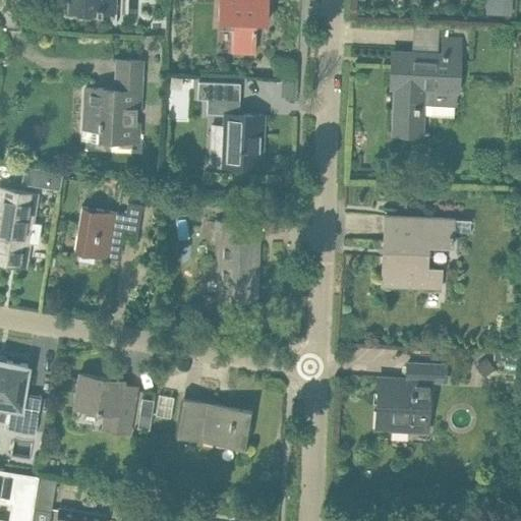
[(69,0),(69,9),(96,10),(96,12),(115,13),(115,0),(69,0)]
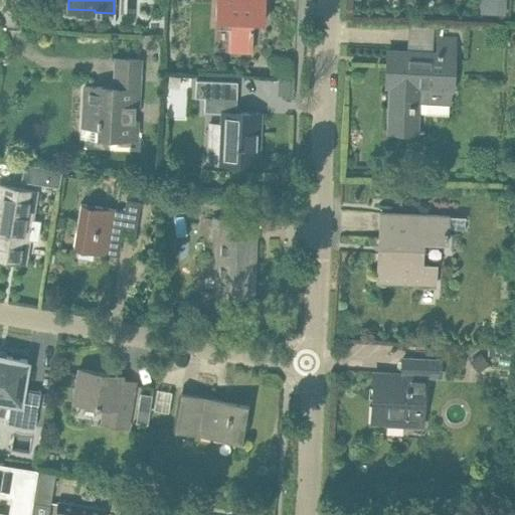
[(229,50),(231,50),(251,51),(252,21),(264,21),(265,0),(215,0),(215,19),(230,20),(229,50)]
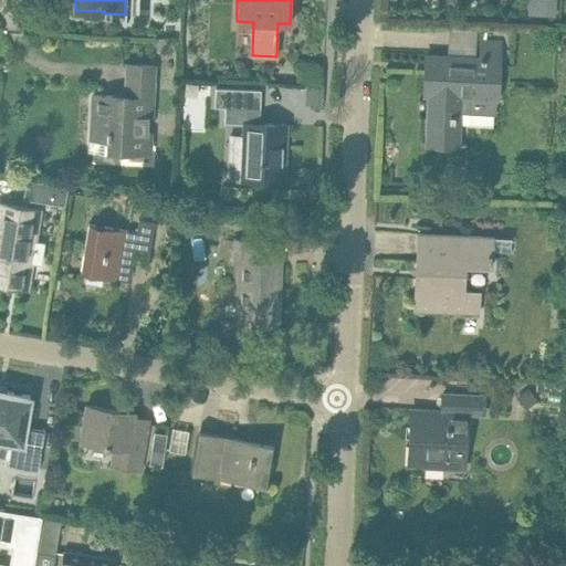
[(450,25),(448,56),(448,69),(443,69),(443,71),(426,70),(425,94),(428,94),(426,144),(452,145),(453,113),(495,114),(495,98),(498,98),(500,40),(479,39),(478,58),(474,58),(477,28),(450,25)]
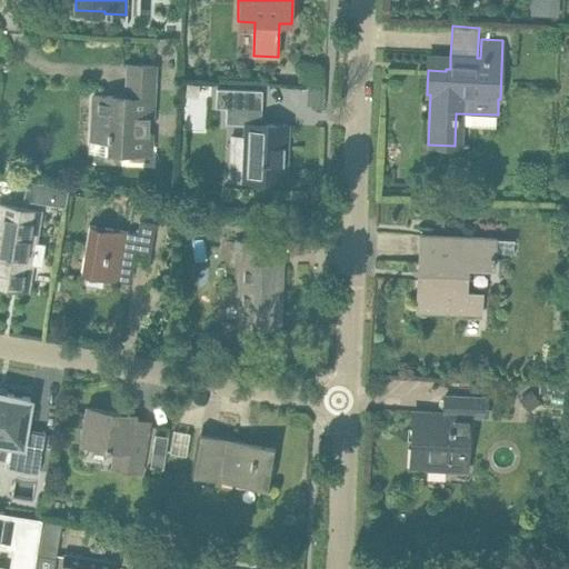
[(91,131),(108,132),(107,138),(109,138),(109,151),(150,152),(150,135),(147,135),(148,117),(151,117),(155,66),(128,65),(126,97),(92,95),(91,131)]
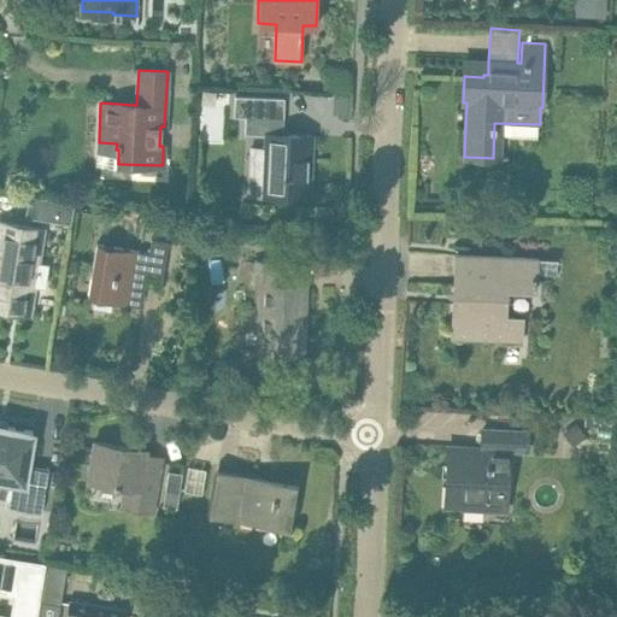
[(258,97),(235,97),(234,116),(245,116),(244,133),(264,134),(262,195),(309,198),(311,135),(281,134),(282,98),(258,97)]
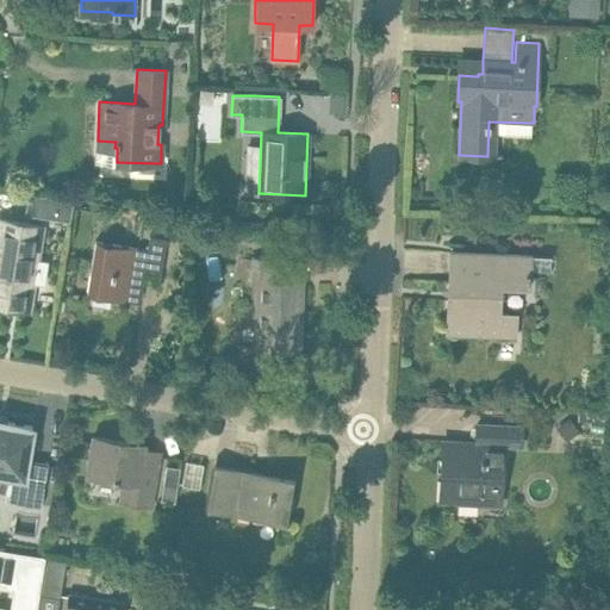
[(330,95),(330,112),(343,112),(343,95),(330,95)]
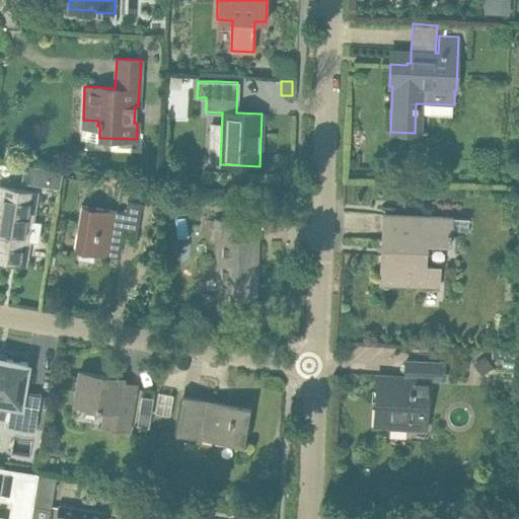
[(0,260),(23,264),(27,240),(38,241),(41,222),(30,220),(35,192),(0,186),(0,260)]
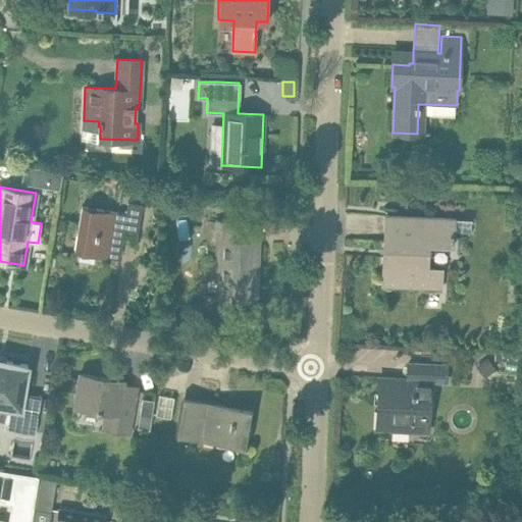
[(82,207),(77,231),(74,251),(119,259),(124,229),(137,231),(142,204),(127,201),(125,215),(82,207)]
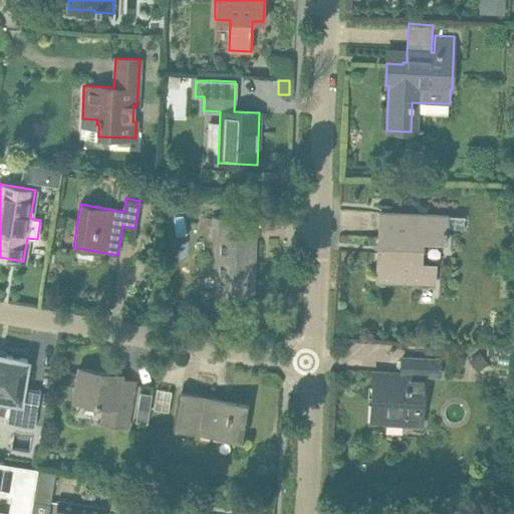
[(376,279),(397,280),(434,282),(434,265),(414,264),(415,241),(445,242),(446,228),(463,229),(464,217),(447,216),(447,214),(379,211),(378,237),(384,238),(383,262),(377,261),(376,279)]
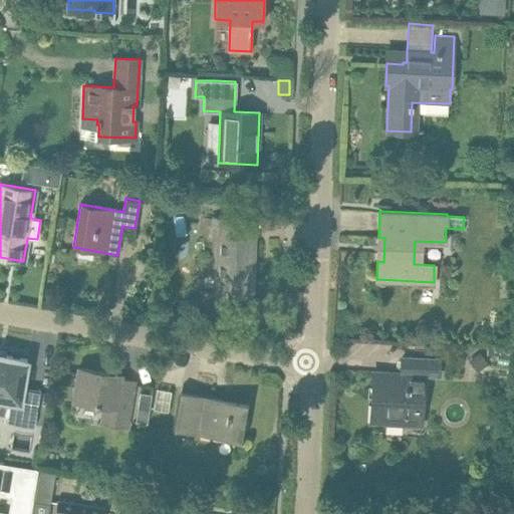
[(244,219),(213,218),(213,237),(218,237),(215,293),(226,293),(226,295),(231,296),(231,293),(251,294),(254,238),(243,237),(244,219)]
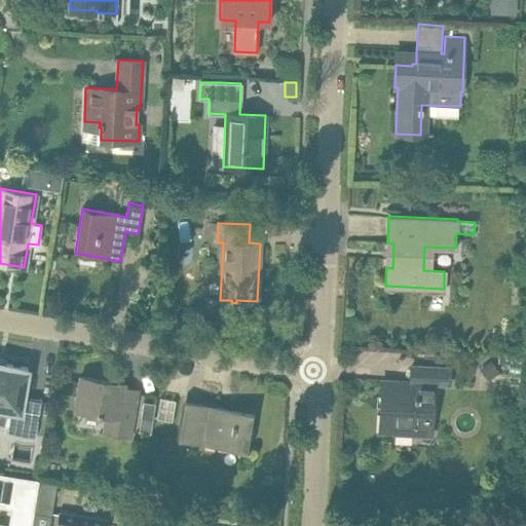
[(0,407),(7,409),(3,431),(35,437),(41,398),(39,398),(38,399),(25,397),(25,396),(23,396),(24,389),(28,367),(5,364),(4,367),(0,366),(0,407)]
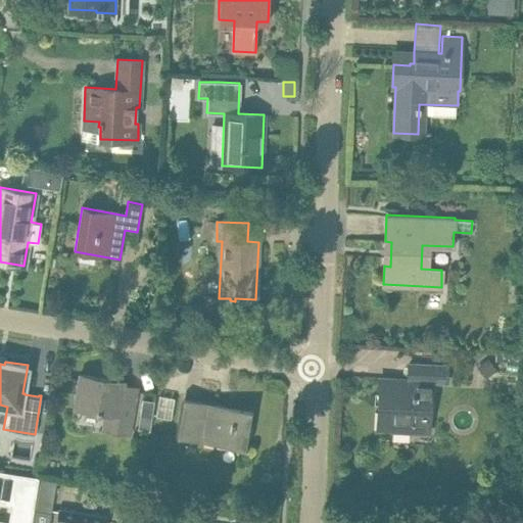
[(377,430),(397,431),(428,432),(431,382),(446,383),(447,366),(409,364),(408,379),(379,378),(377,430)]
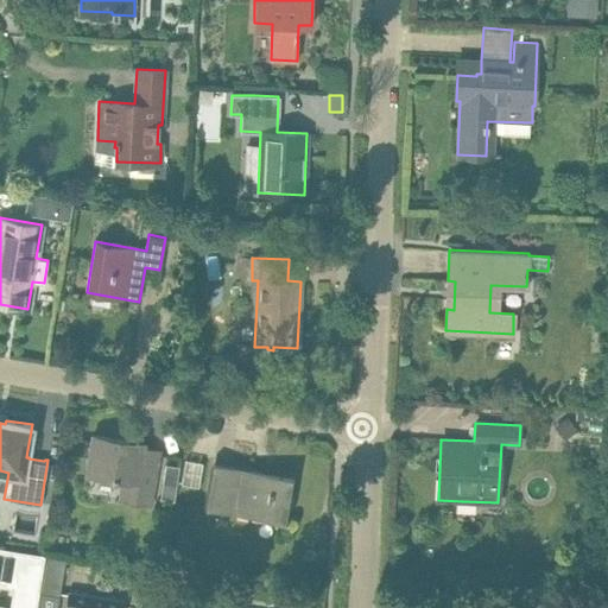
[(144,443),(93,435),(86,473),(122,479),(119,499),(151,504),(158,451),(143,449),(144,443)]
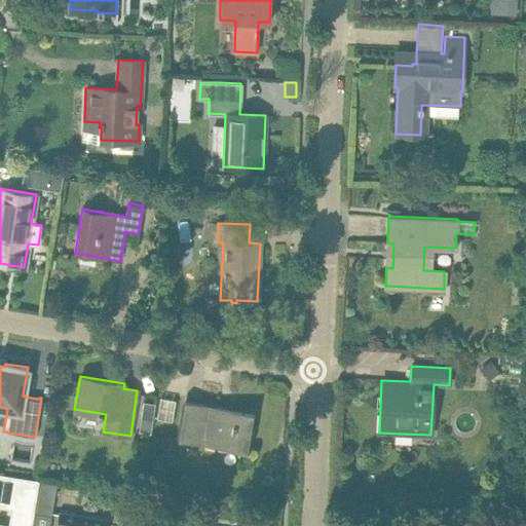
[(153,430),(155,393),(139,392),(137,430),(153,430)]
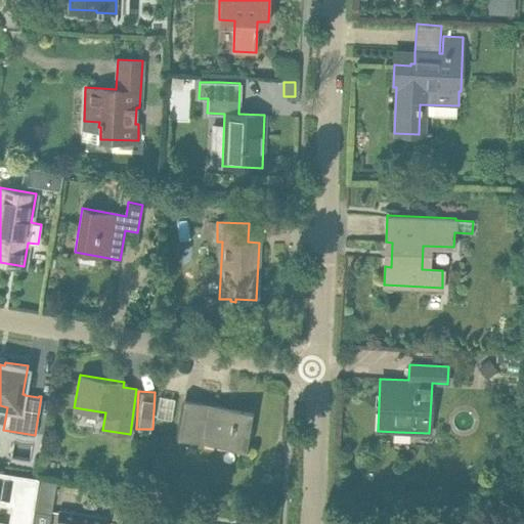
[(184,400),(181,421),(178,436),(246,447),(251,411),(184,400)]
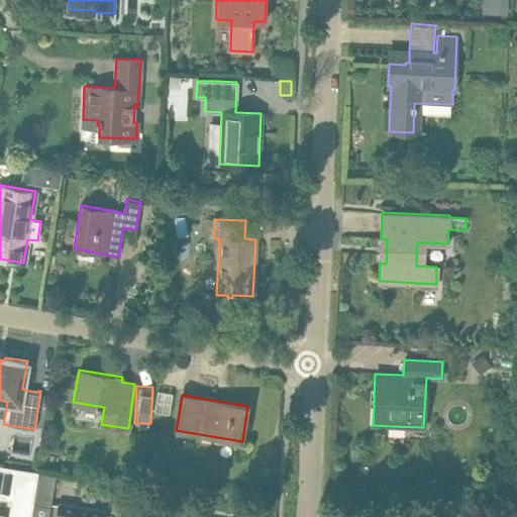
[(0,516),(30,516),(38,472),(0,464),(0,495),(13,498),(10,516),(9,516),(4,516),(0,516)]
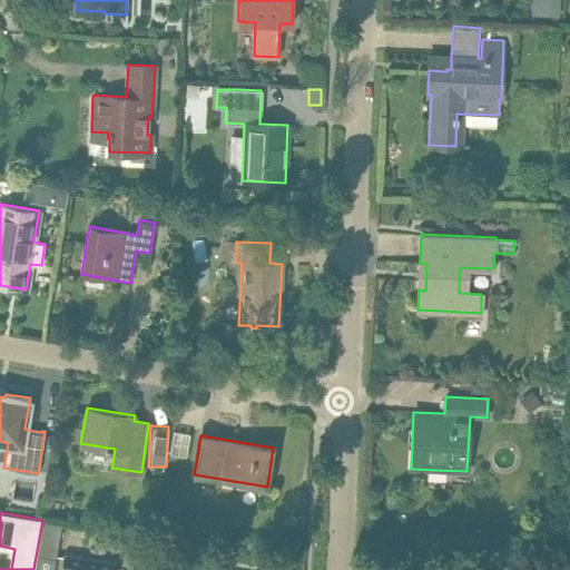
[(56,559),(61,523),(43,521),(38,556),(56,559)]
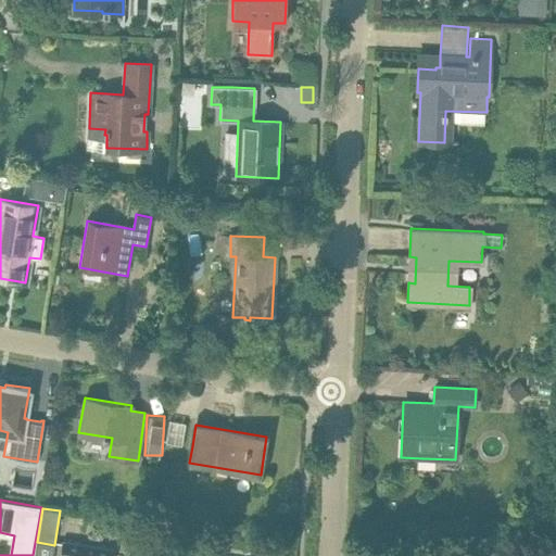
[(63,542),(61,555),(109,555),(111,550),(63,542)]
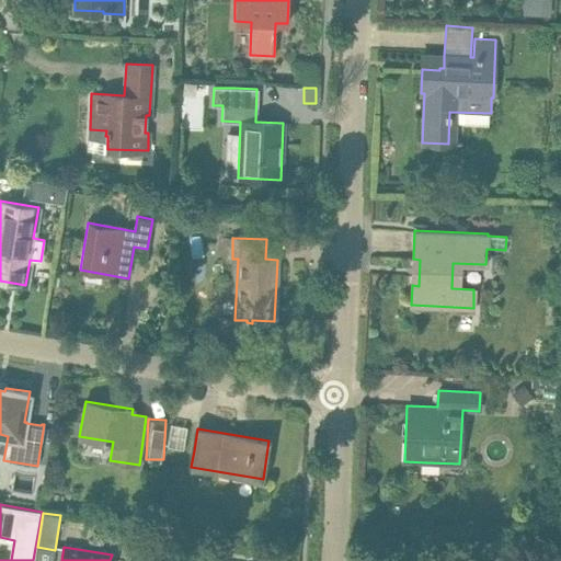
[(174,560),(186,560),(189,548),(176,547),(174,560)]
